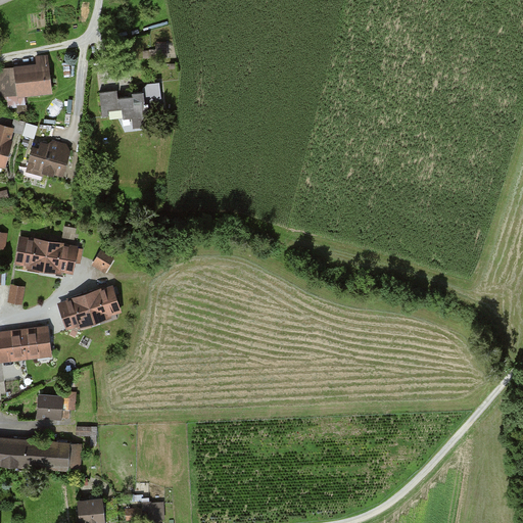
[(170,57),(169,42),(157,42),(158,58),(170,57)]
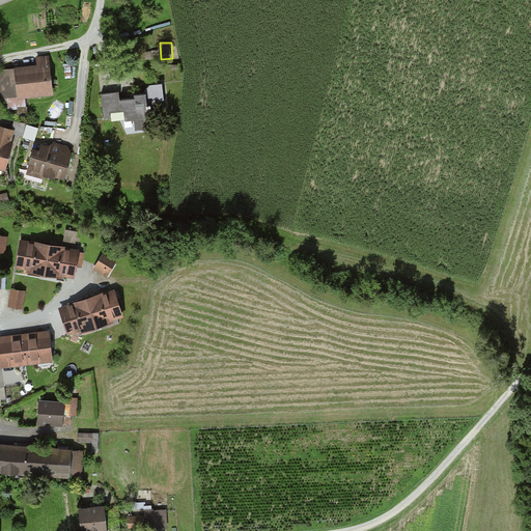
[(37,66),(0,71),(0,100),(54,93),(49,57),(36,59),(37,66)]
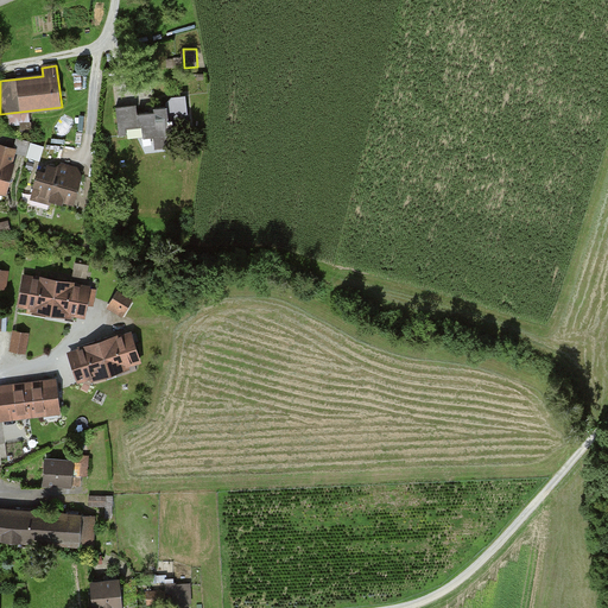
[(138,108),(116,109),(119,137),(171,133),(170,109),(154,111),(156,115),(139,116),(138,108)]
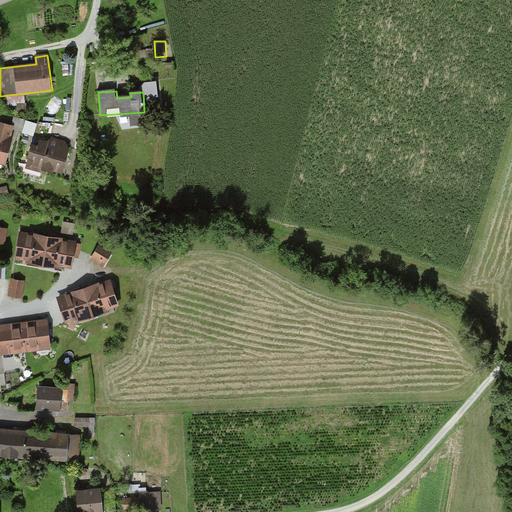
[(0,166),(5,168),(14,137),(11,137),(14,130),(0,125),(0,166)]
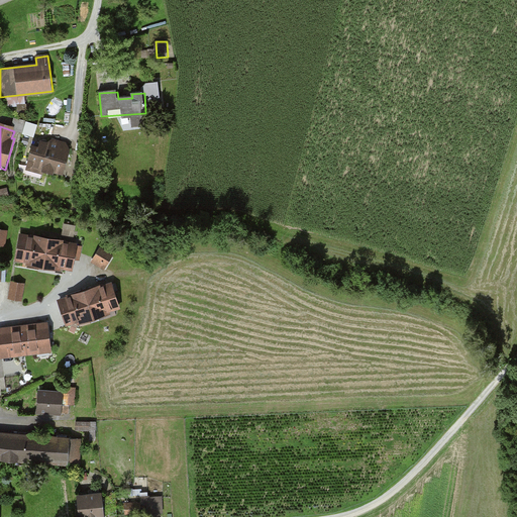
[(66,176),(74,146),(54,140),(52,146),(34,142),(28,166),(66,176)]
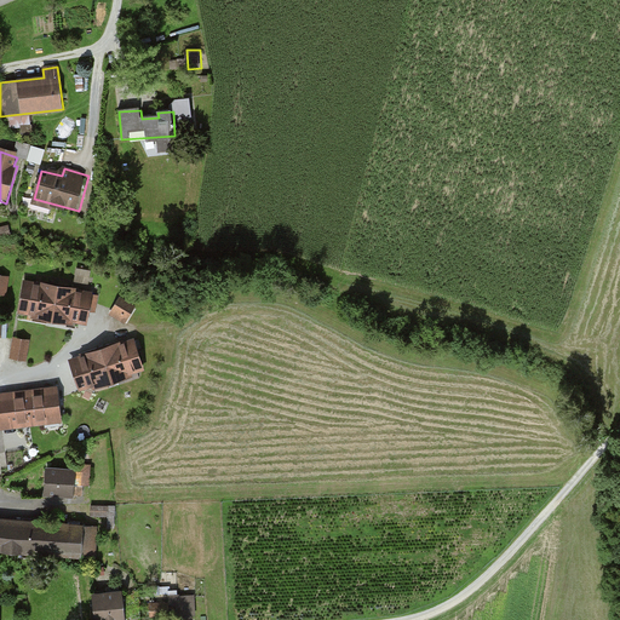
[(11,276),(0,274),(0,294),(7,296),(11,276)]
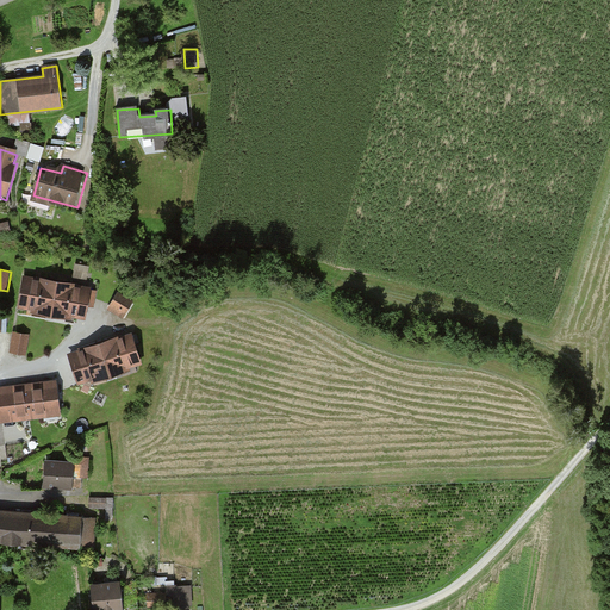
[(94,286),(25,274),(19,310),(88,323),(94,286)]
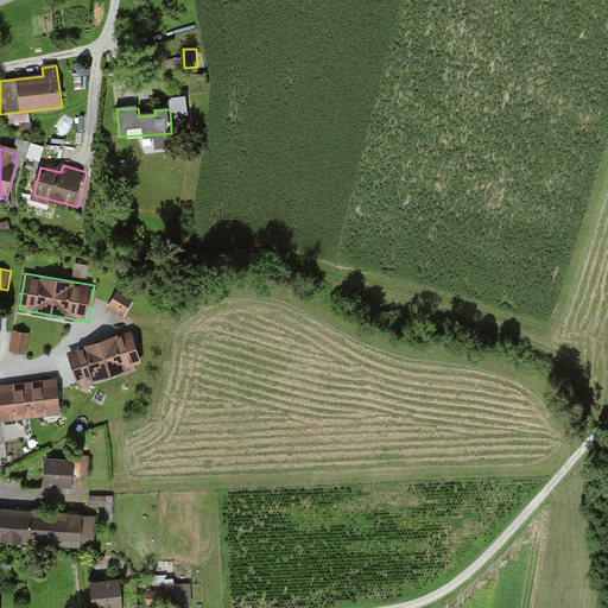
[(124,318),(135,301),(118,289),(106,308),(124,318)]
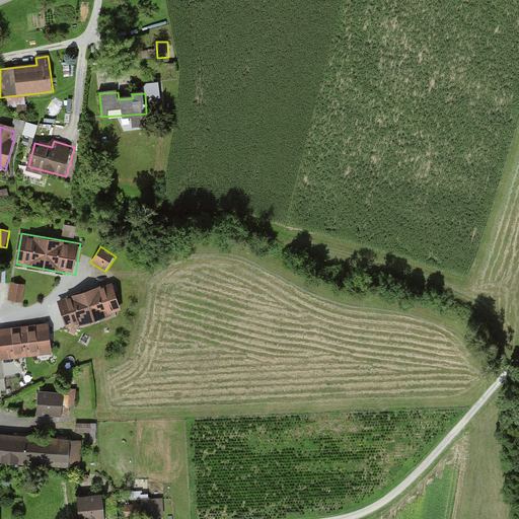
[(26,285),(12,282),(9,300),(23,303),(26,285)]
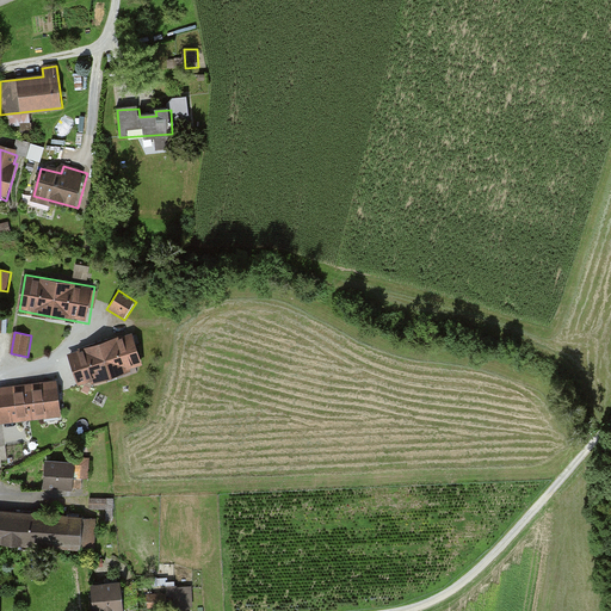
[(134,334),(69,356),(79,386),(143,364),(134,334)]
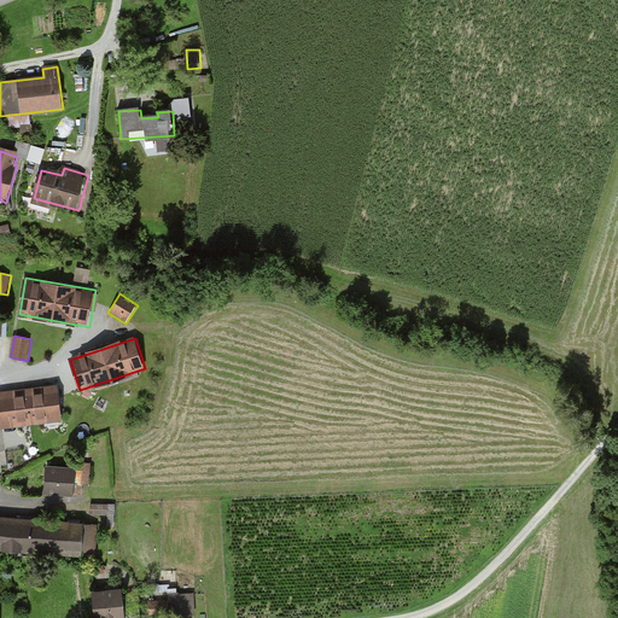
[(59,386),(0,392),(0,418),(1,429),(64,420),(59,386)]
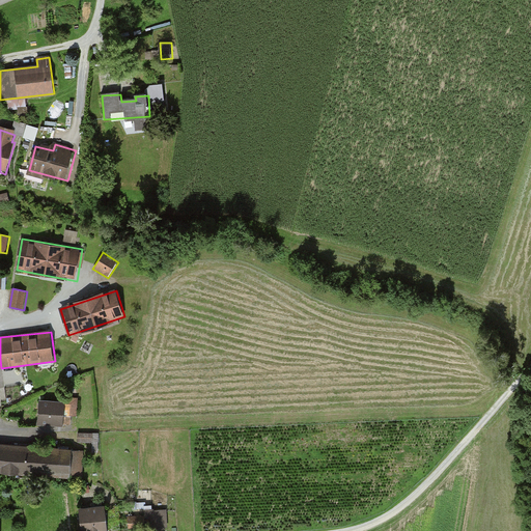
[(65,403),(40,402),(38,425),(64,426),(65,403)]
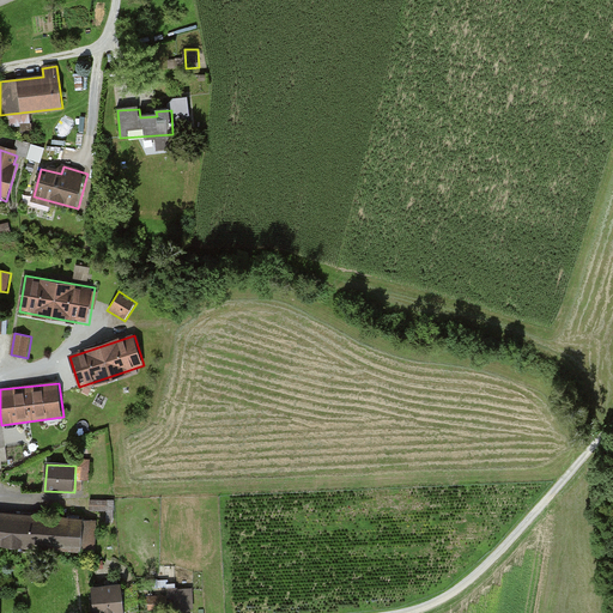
[(92,498),(92,508),(116,507),(115,497),(92,498)]
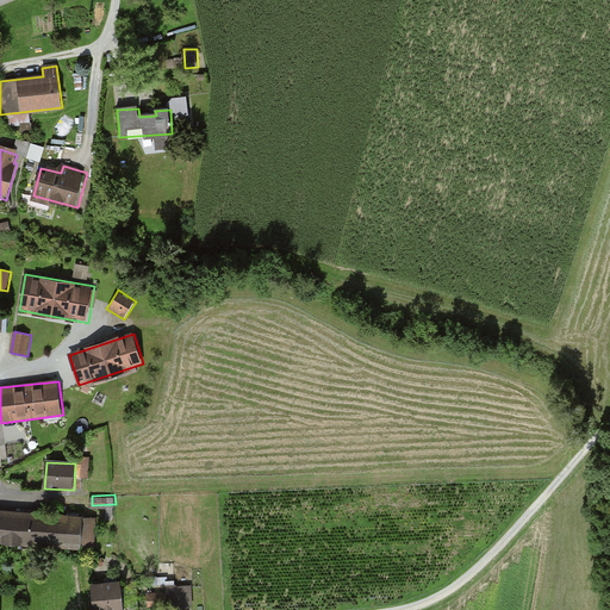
[(94,517),(0,511),(0,542),(93,548),(94,517)]
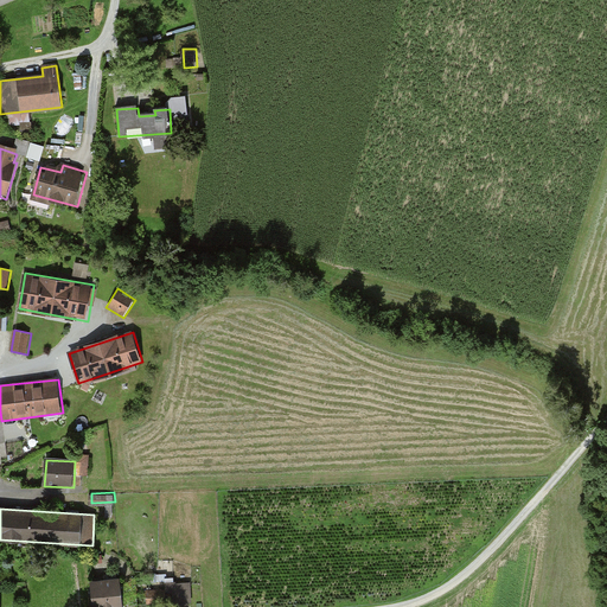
[(122,606),(121,581),(90,583),(91,606),(122,606)]
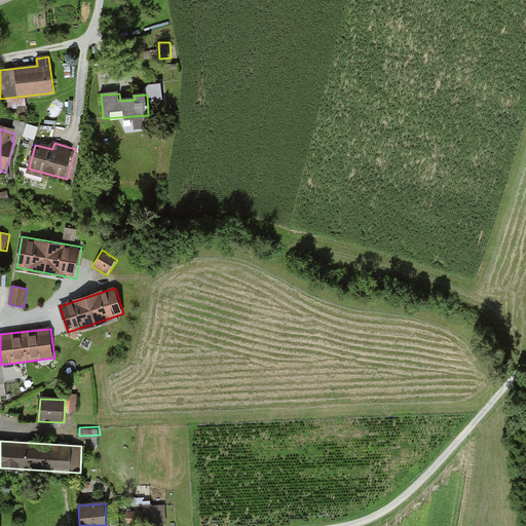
[(145,511),(123,512),(123,523),(167,522),(167,503),(145,504),(145,511)]
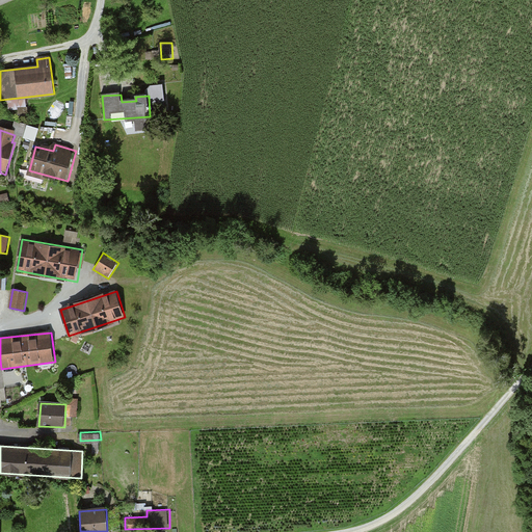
All buildings are outlined.
